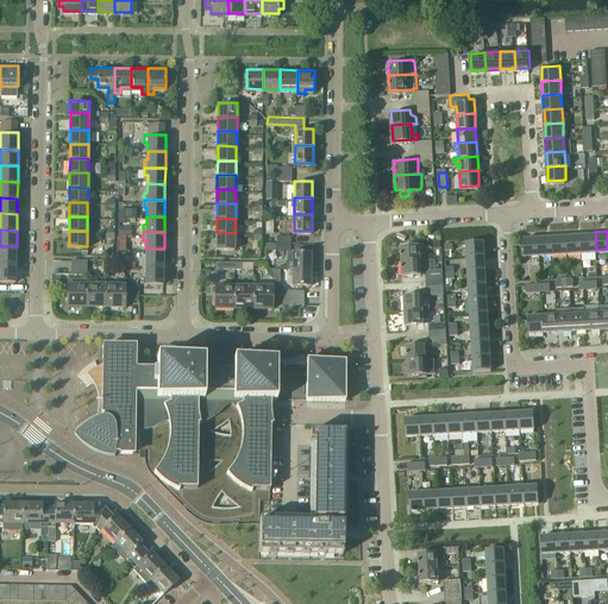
[(234,247),(234,233),(217,232),(217,247),(234,247)]
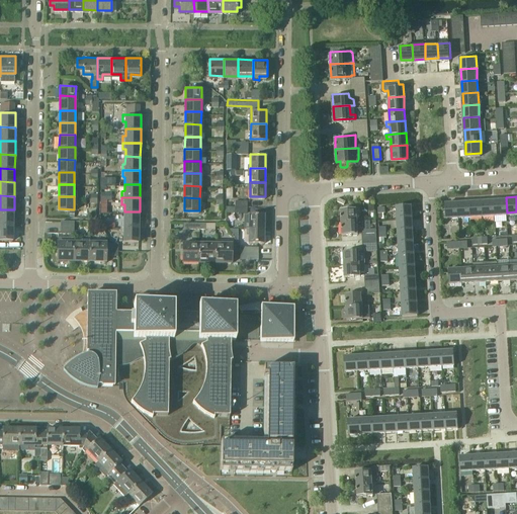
[(495,213),(507,212),(506,197),(494,198),(495,213)]
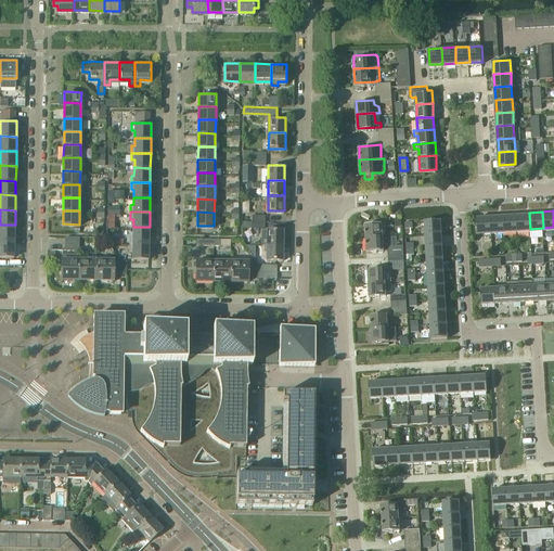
[(504,230),(517,229),(516,213),(503,214),(504,230)]
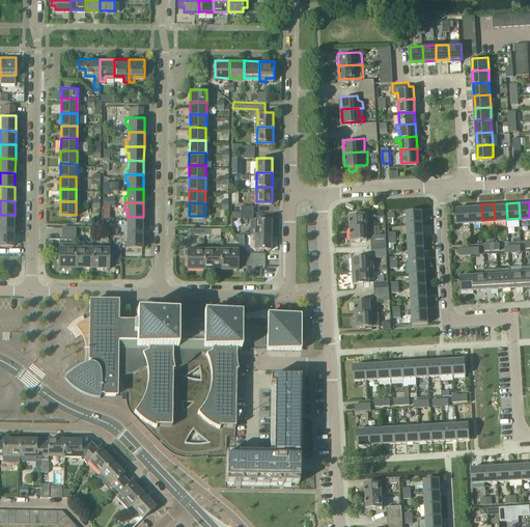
[(495,219),(507,219),(506,203),(494,203),(495,219)]
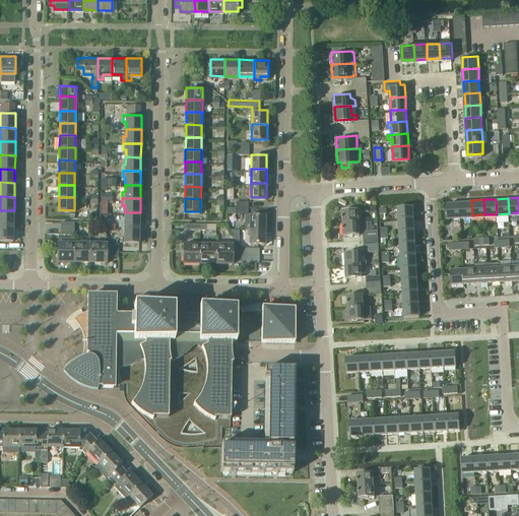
[(460,216),(472,215),(471,200),(459,201),(460,216)]
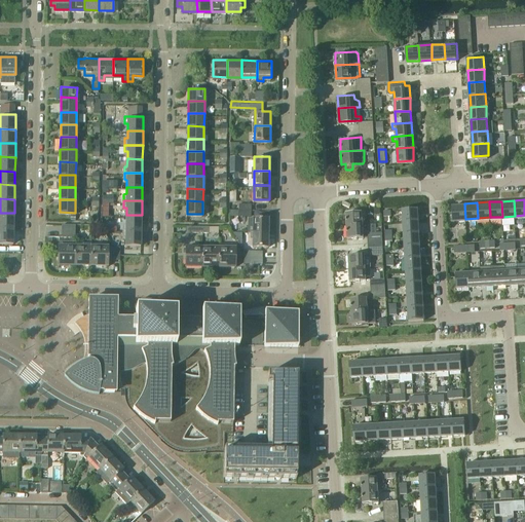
[(453,219),(465,219),(464,203),(452,203),(453,219)]
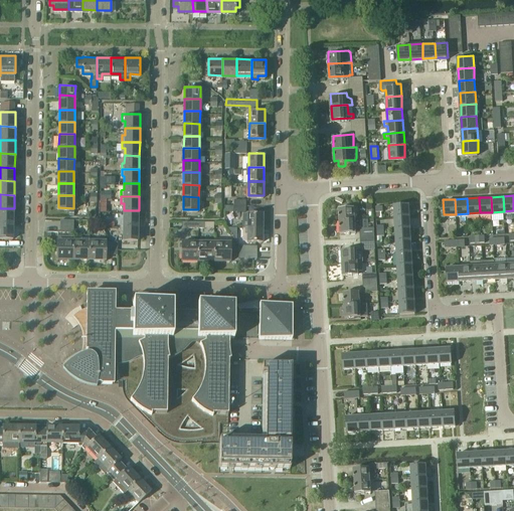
[(395,214),(410,213),(409,201),(394,202),(395,214)]
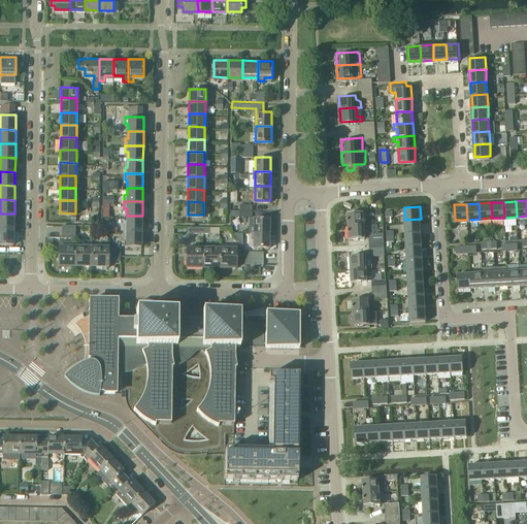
[(349,224),(365,223),(364,210),(348,210),(349,224)]
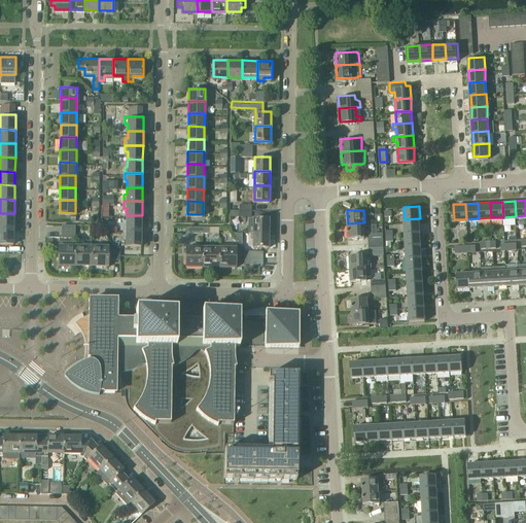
[(0,227),(14,228),(14,213),(0,213),(0,227)]
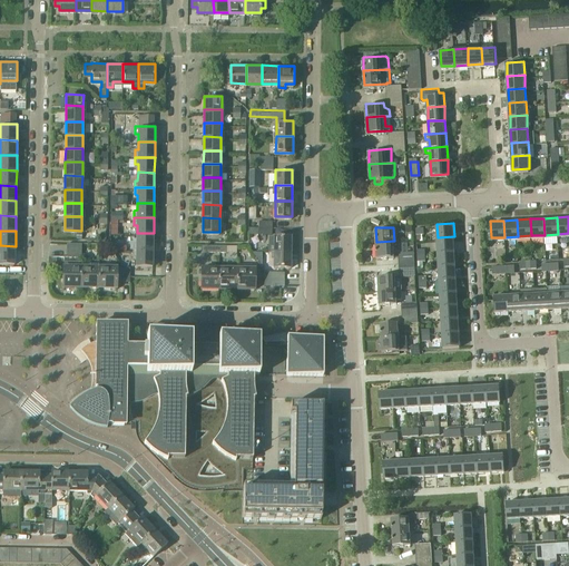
[(153,249),(154,233),(137,233),(137,241),(134,241),(134,247),(153,249)]
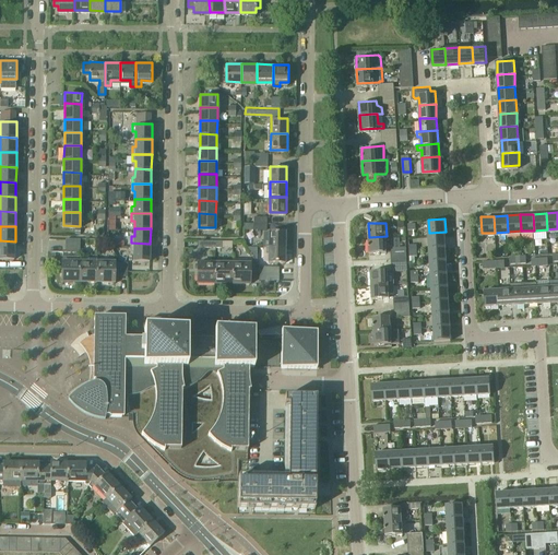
[(285,229),(270,229),(269,245),(285,245),(285,229)]
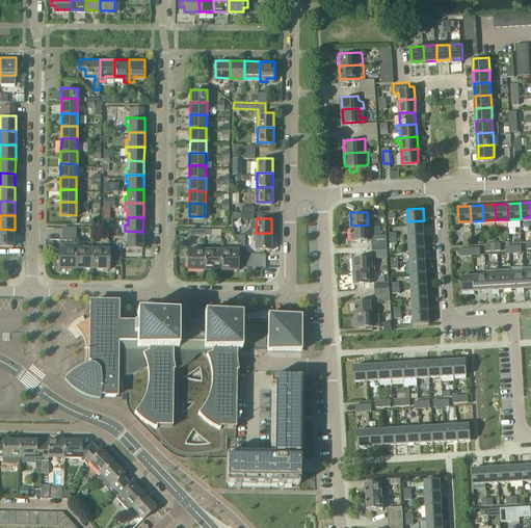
[(409,234),(425,233),(424,220),(408,221),(409,234)]
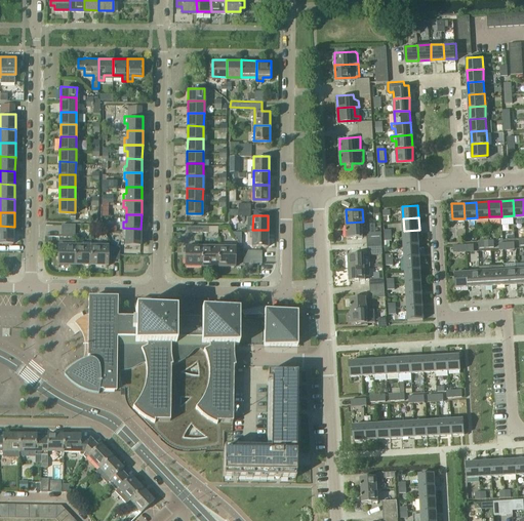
[(363,222),(347,223),(348,236),(364,235),(363,222)]
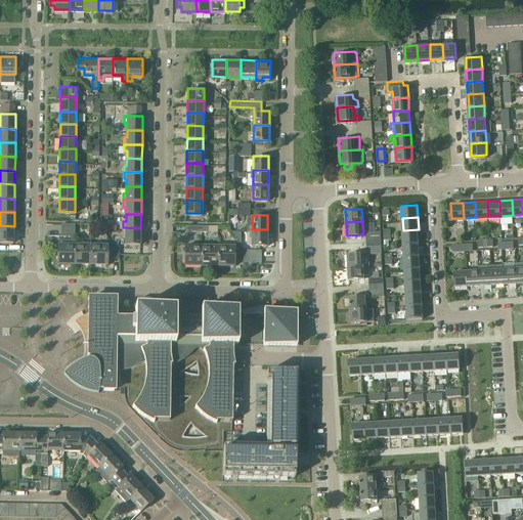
[(0,241),(13,242),(14,226),(0,225),(0,241)]
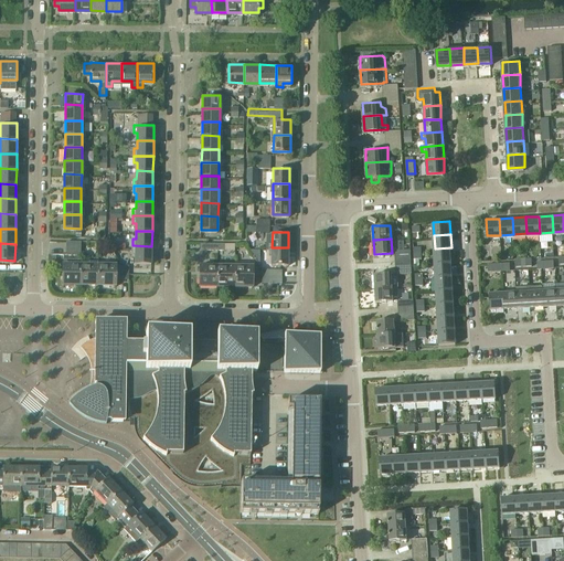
[(151,262),(151,246),(132,245),(132,253),(135,253),(135,262),(151,262)]
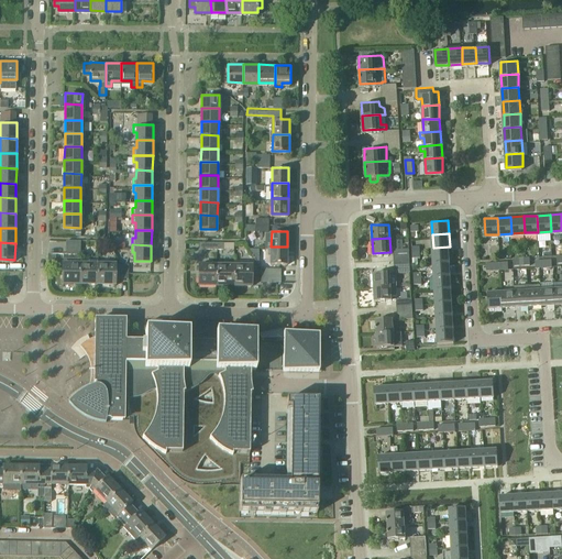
[(287,247),(271,247),(271,262),(287,262),(287,247)]
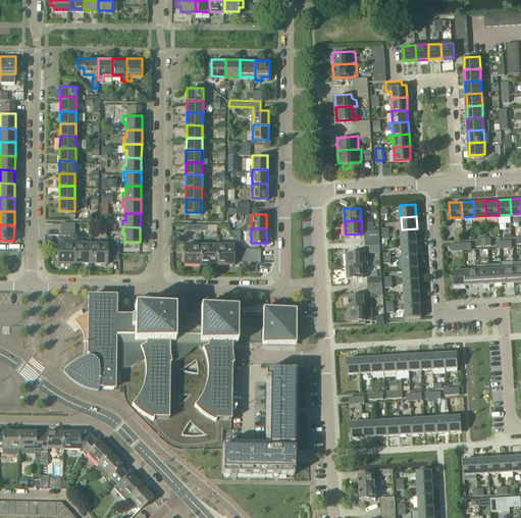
[(402,242),(417,242),(417,228),(402,229),(402,242)]
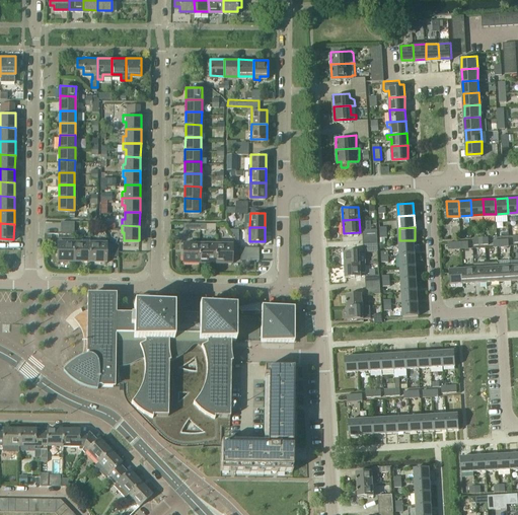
[(90,241),(90,236),(74,236),(74,240),(74,259),(90,260),(90,241)]
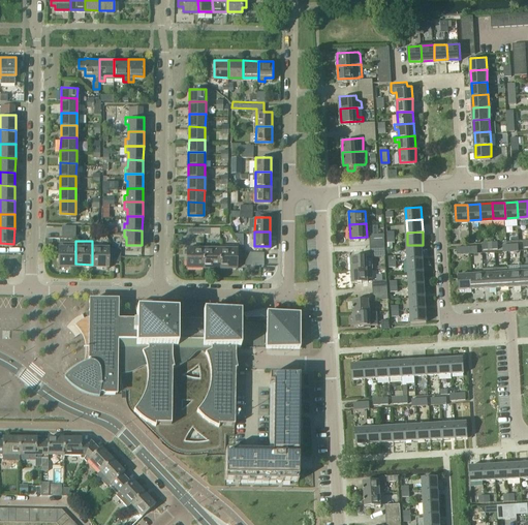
[(75,264),(75,245),(59,245),(59,264),(75,264)]
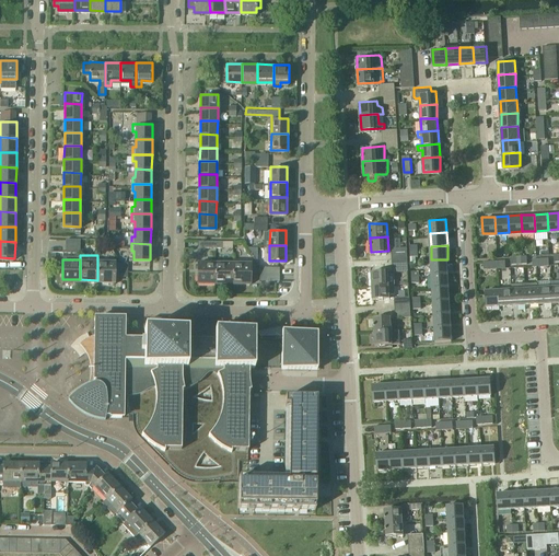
[(432,273),(449,273),(447,259),(431,259),(432,273)]
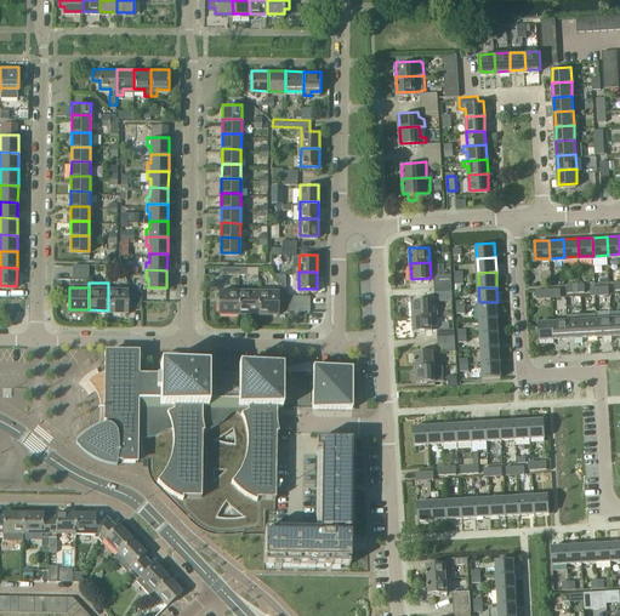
[(108,289),(108,311),(128,311),(128,289),(108,289)]
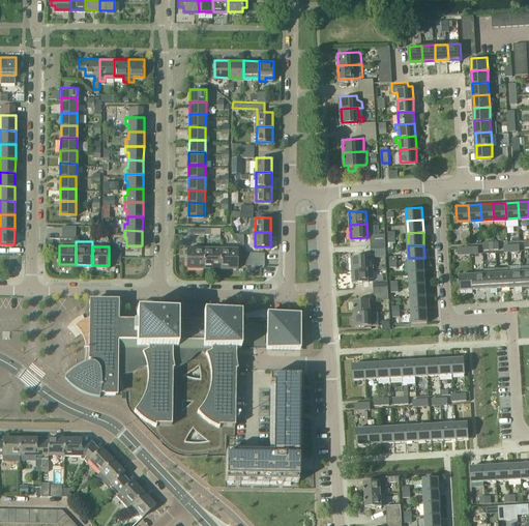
[(204,266),(204,246),(186,246),(186,266),(204,266)]
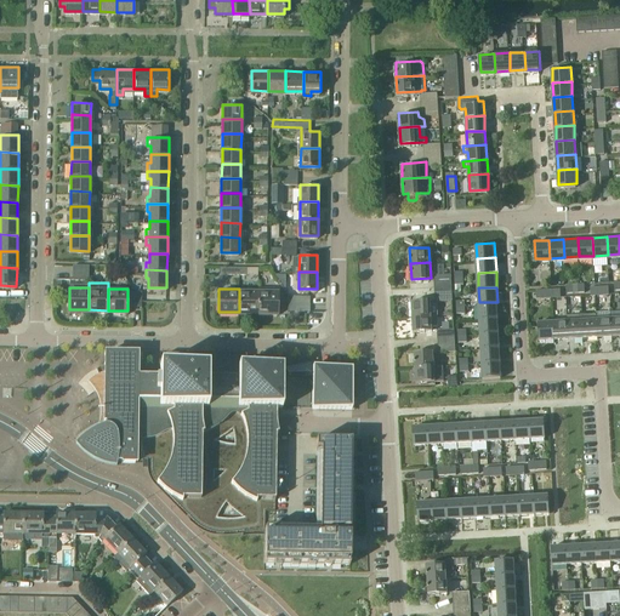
[(257,312),(257,290),(239,289),(239,312),(257,312)]
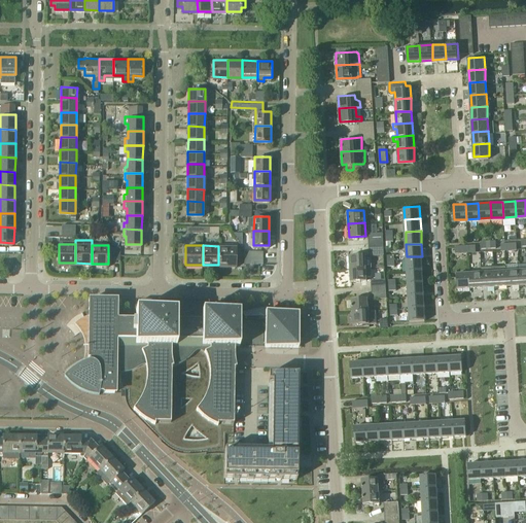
[(218,246),(218,265),(237,265),(237,246),(218,246)]
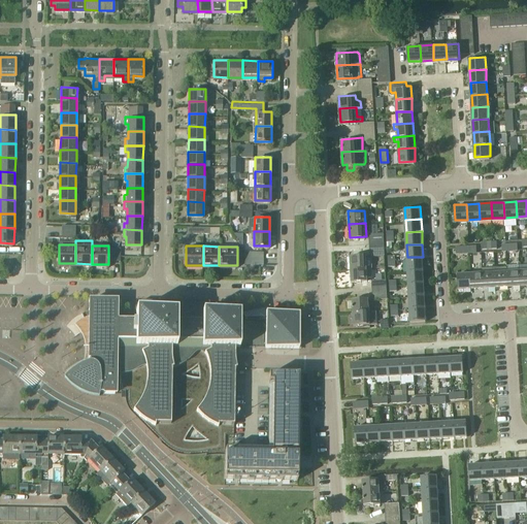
[(367,253),(351,254),(351,266),(372,265),(372,256),(367,256),(367,253)]
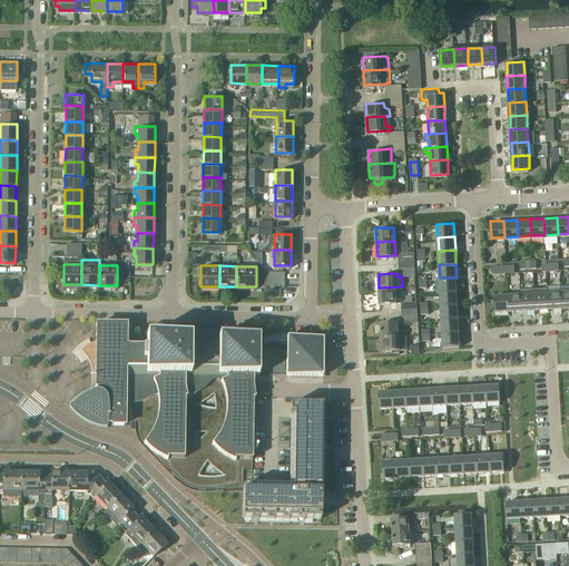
[(441,292),(458,291),(457,277),(440,277),(441,292)]
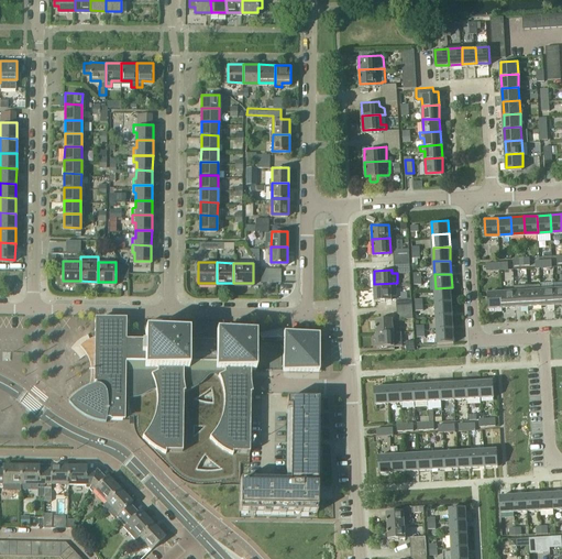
[(529,304),(542,303),(540,282),(528,283),(529,304)]
